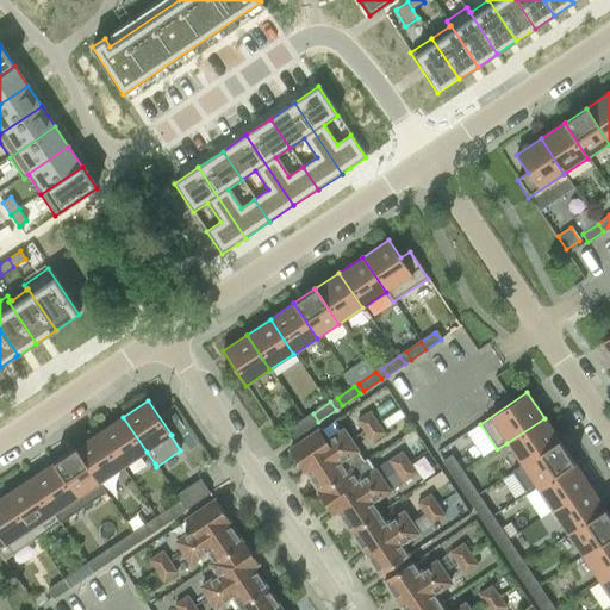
[(356,421),(363,433),(378,423),(369,411),(356,421)]
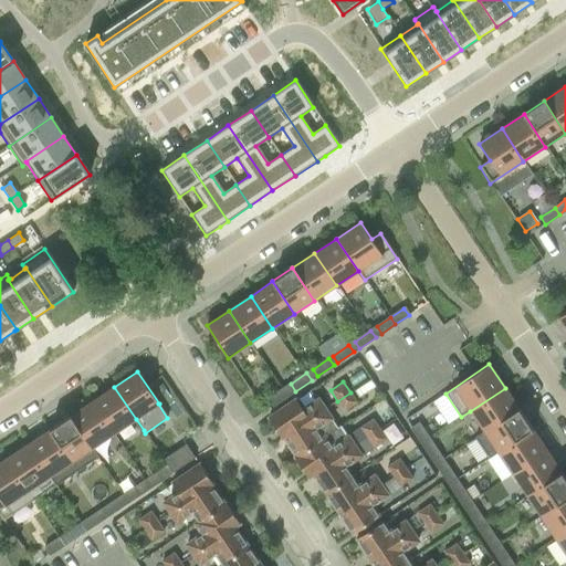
[(92,401),(114,433),(136,419),(114,387),(92,401)]
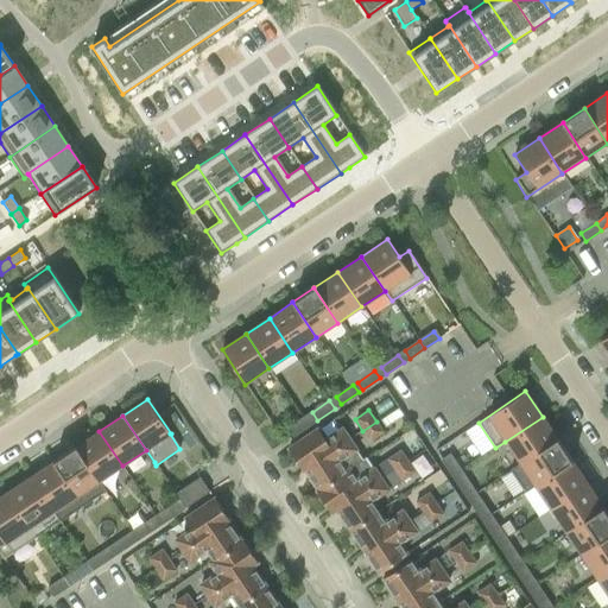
[(305,417),(289,429),(293,436),(311,424),(305,417)]
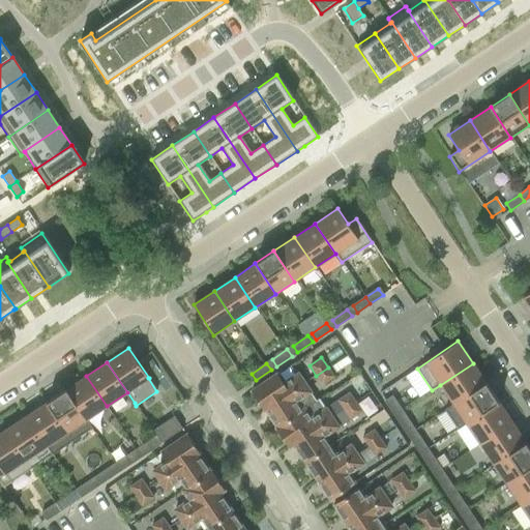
[(473,363),(440,385),(453,405),(486,383),(473,363)]
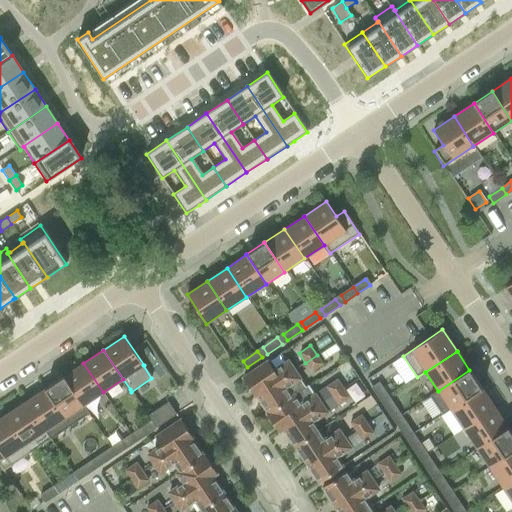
[(317,355),(305,363),(311,371),(322,363),(317,355)]
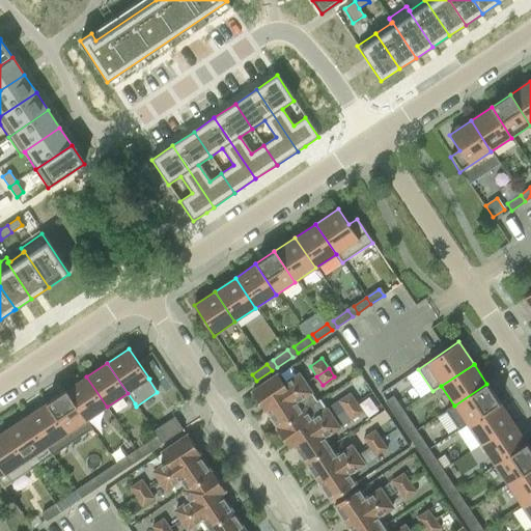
[(416,368),(406,374),(417,397),(428,392),(416,368)]
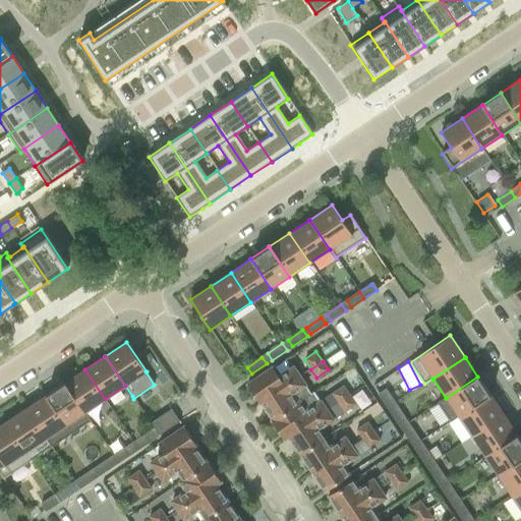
[(259,404),(261,403),(299,378),(293,367),(279,378),(272,367),(247,385),(259,404)]
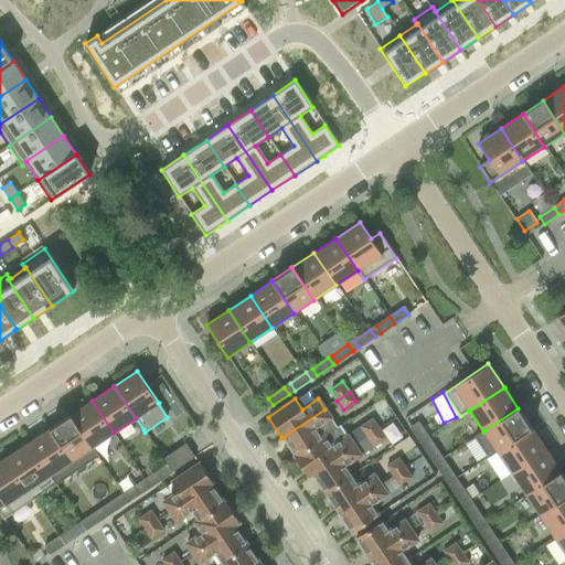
[(70,415),(92,448),(114,433),(92,401),(70,415)]
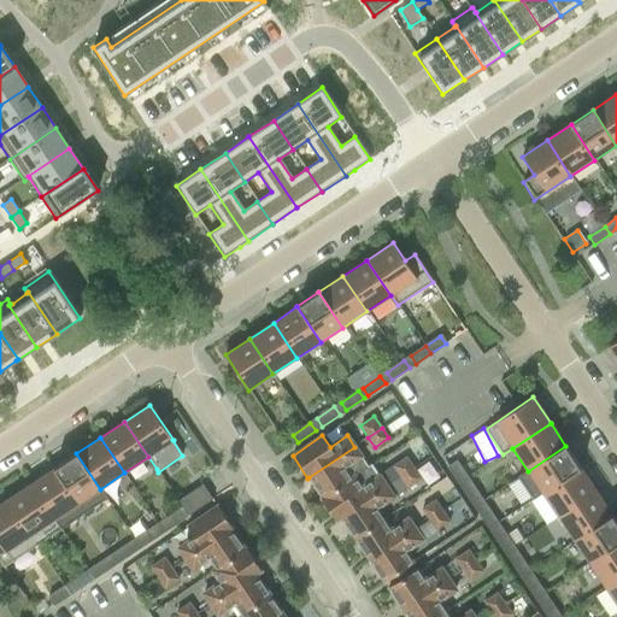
[(528,471),(518,477),(533,499),(542,493),(580,468),(565,446),(528,471)]
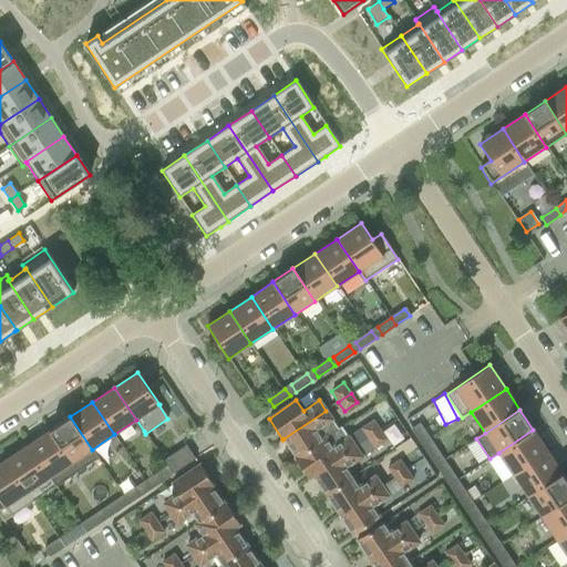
[(284,439),(296,457),(326,437),(326,436),(322,439),(317,431),(332,421),(326,411),(284,439)]
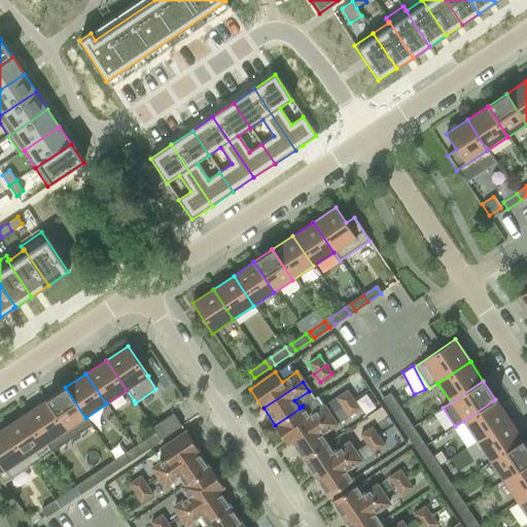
[(65,387),(46,399),(67,430),(72,438),(91,426),(85,418),(65,387)]
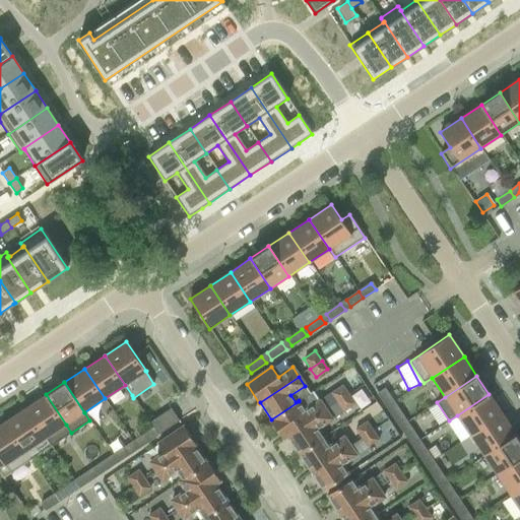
[(330,393),(337,402),(348,395),(342,385),(330,393)]
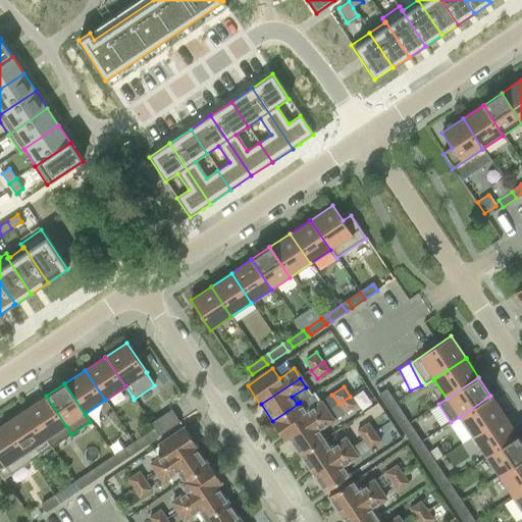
[(386,390),(379,396),(389,410),(397,406),(386,390)]
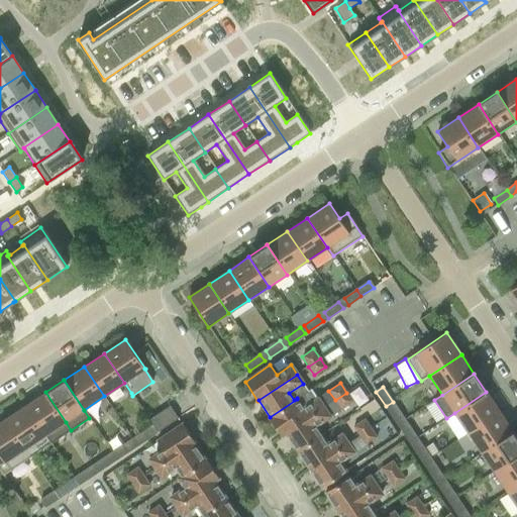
[(45,392),(26,405),(46,435),(52,443),(71,430),(66,422),(45,392)]
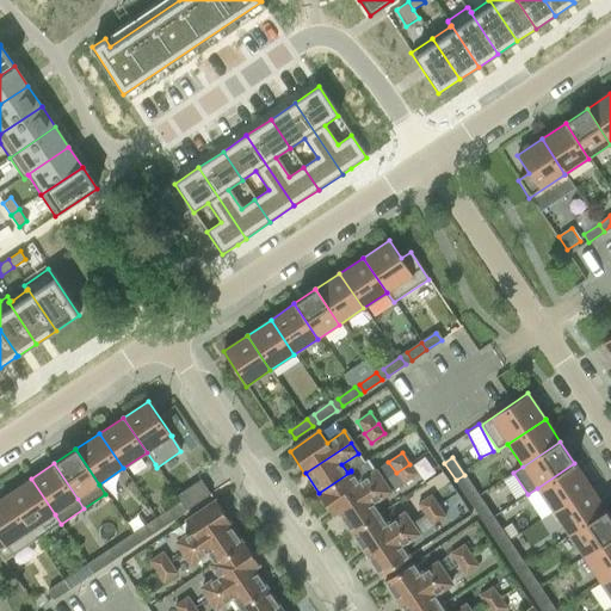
[(537,488),(553,512),(591,487),(574,463),(537,488)]
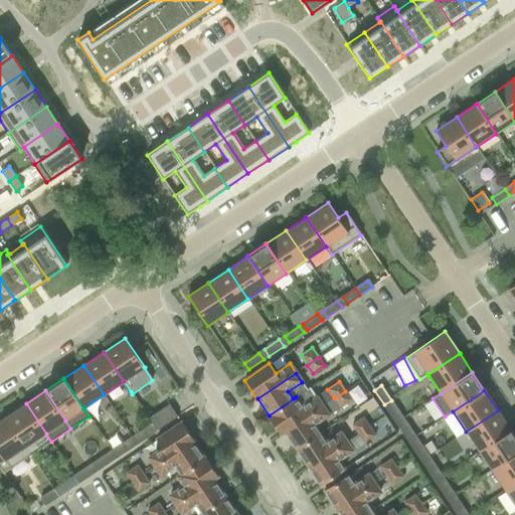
[(334,398),(323,406),(329,415),(340,408),(339,407),(351,399),(345,391),(334,398)]
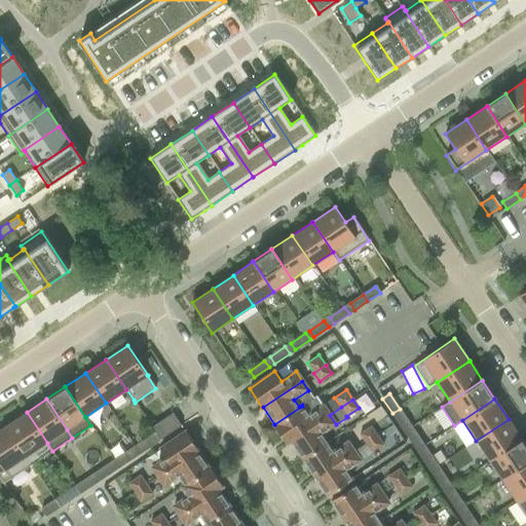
[(273,424),(287,444),(330,415),(323,405),(308,415),(302,406),(274,424),(273,424)]
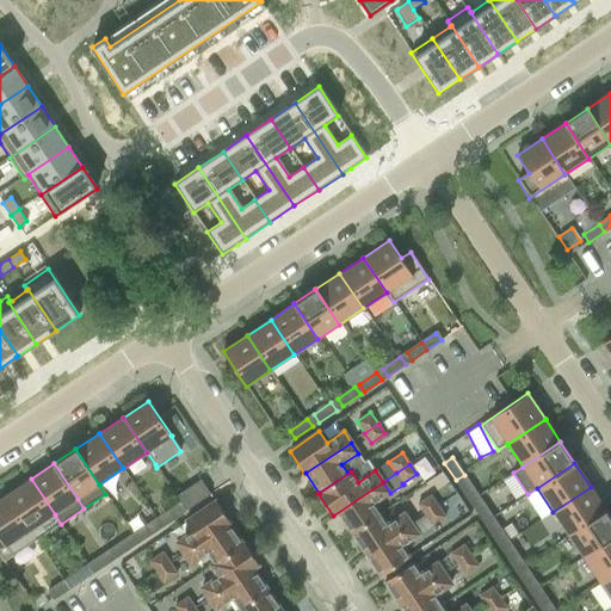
[(55,514),(31,479),(7,495),(37,541),(61,524),(55,514)]
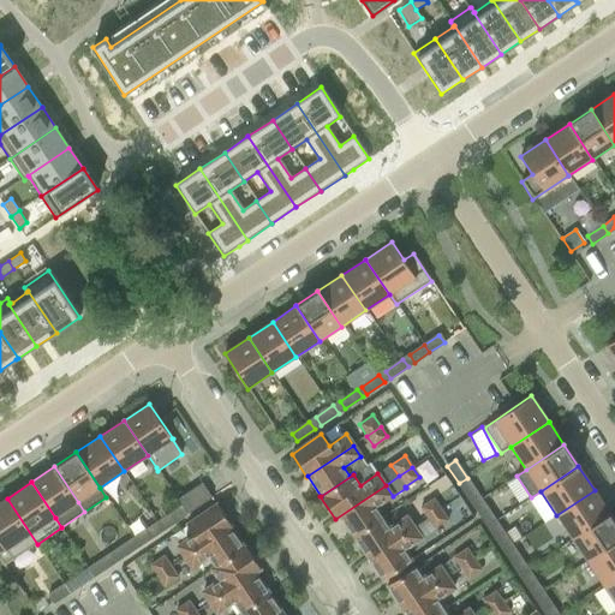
[(202,483),(177,500),(181,507),(187,514),(212,497),(202,483)]
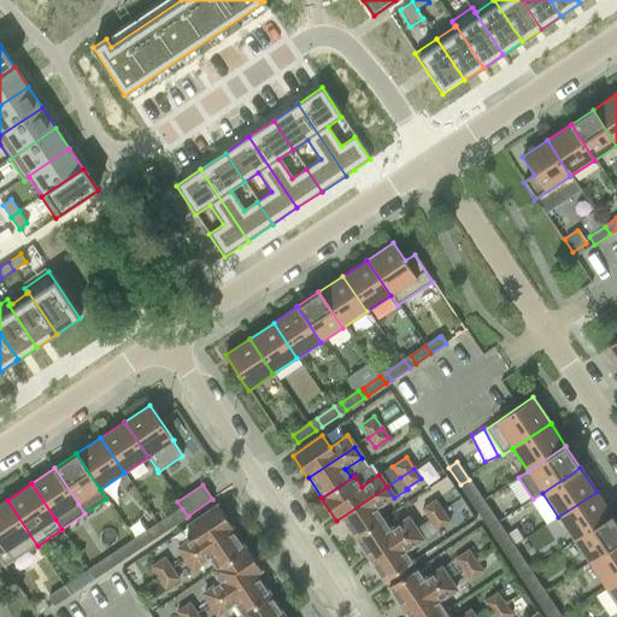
[(465,492),(476,510),(485,504),(472,486),(465,492)]
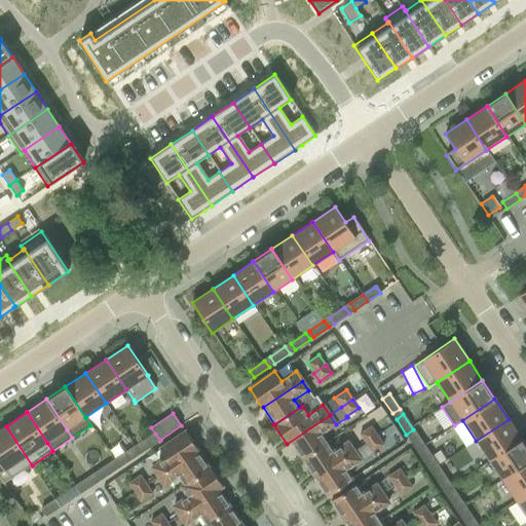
[(291,442),(303,459),(328,443),(322,435),(336,424),(330,415),(287,444),(291,442)]
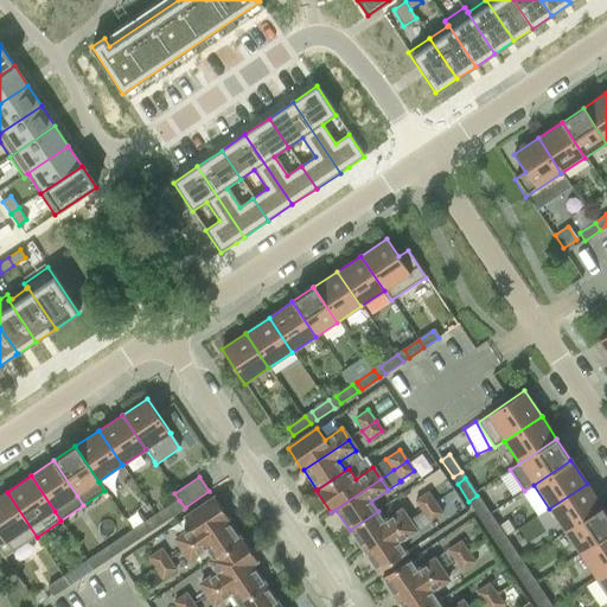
[(549,509),(566,532),(602,508),(587,484),(549,509)]
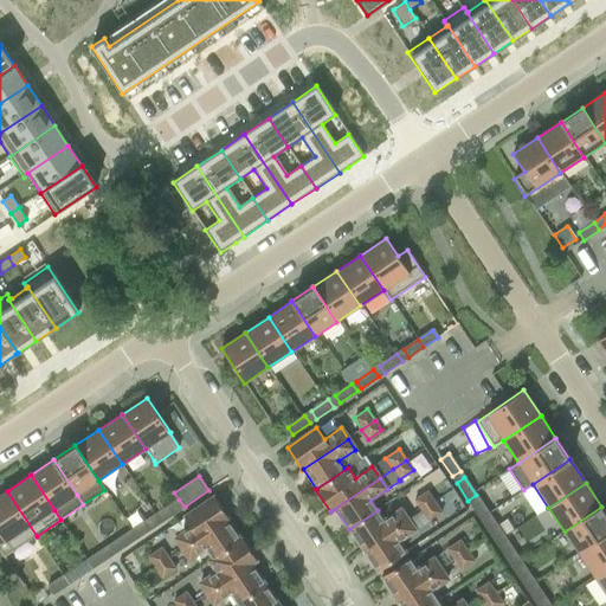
[(37,536),(7,491),(0,495),(0,552),(4,558),(37,536)]
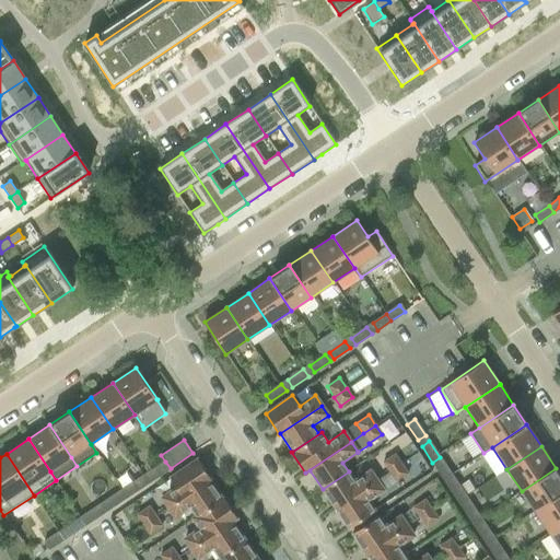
[(382,462),(389,473),(401,464),(395,454),(382,462)]
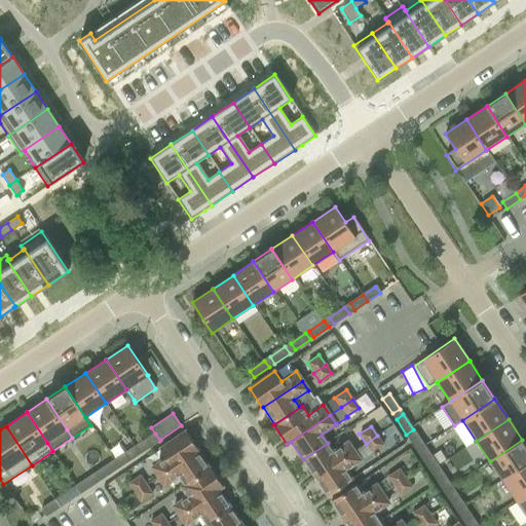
[(158,478),(197,451),(198,450),(185,431),(159,449),(165,458),(151,468),(158,478)]
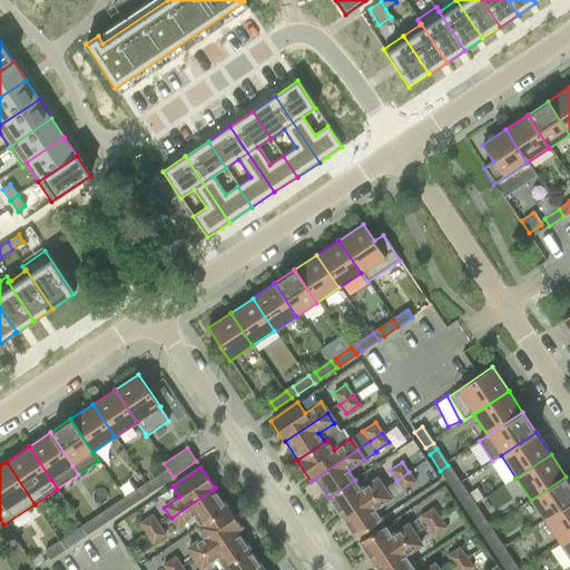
[(461,485),(450,469),(443,474),(453,490),(461,485)]
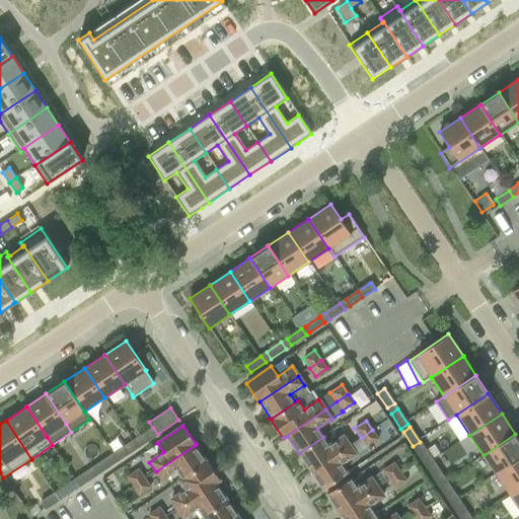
[(372,430),(361,438),(366,446),(378,438),(372,430)]
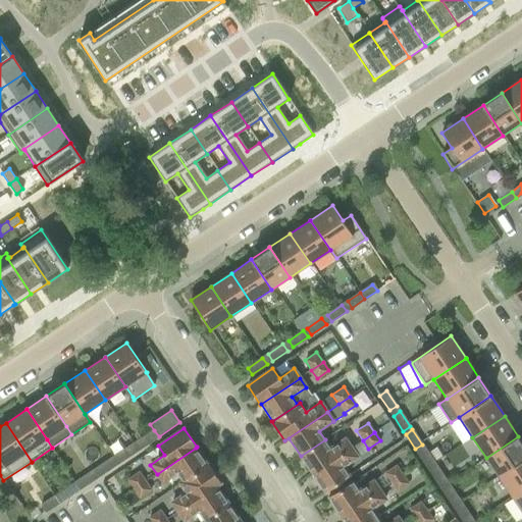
[(136,452),(151,441),(147,435),(132,446),(136,452)]
